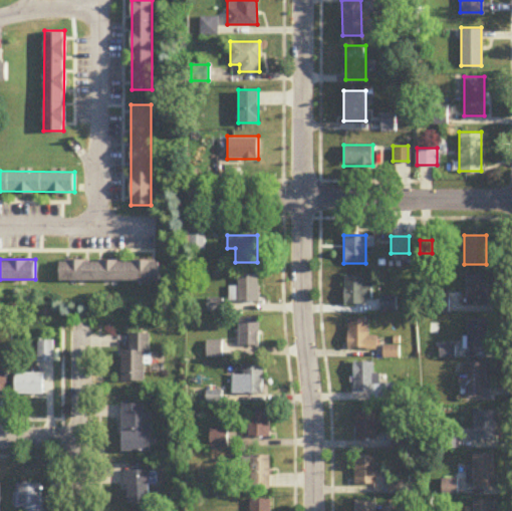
[(159,280),(159,260),(59,260),(59,280),(159,280)]
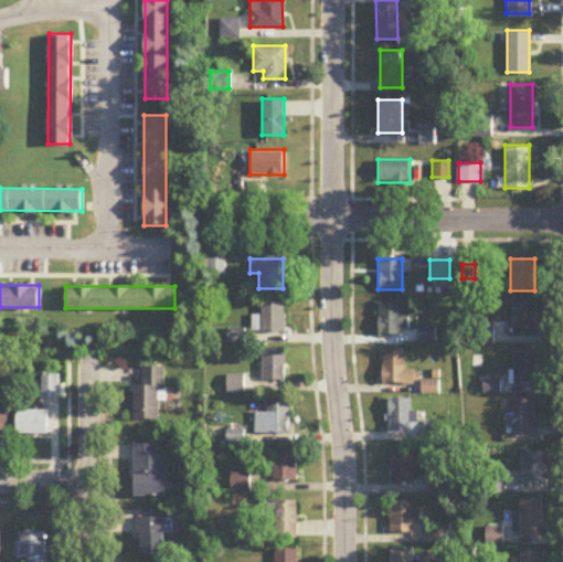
[(284,300),(261,300),(261,331),(284,331),(284,300)]
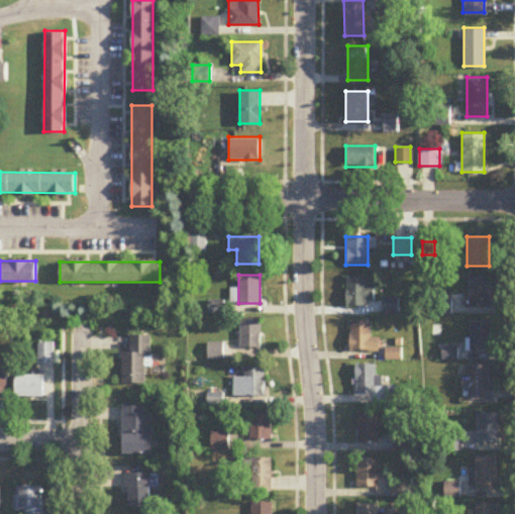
[(345,305),(373,305),(373,287),(368,287),(368,277),(345,277),(345,305)]
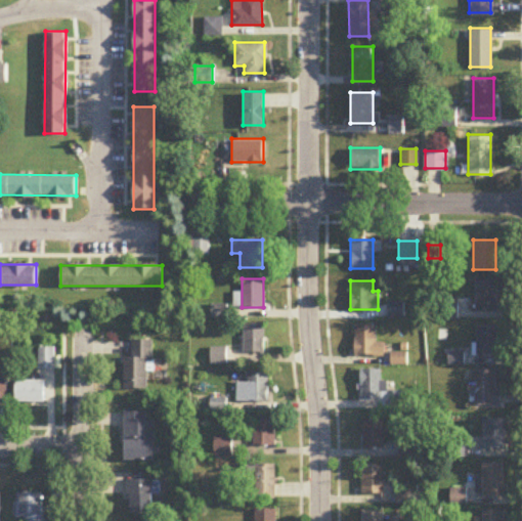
[(475,309),(495,309),(495,280),(475,280),(475,309)]
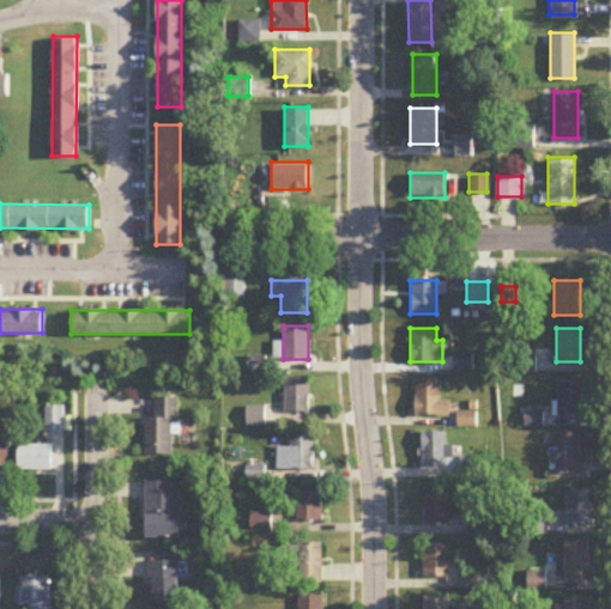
[(452,371),(471,371),(471,353),(452,353),(452,371)]
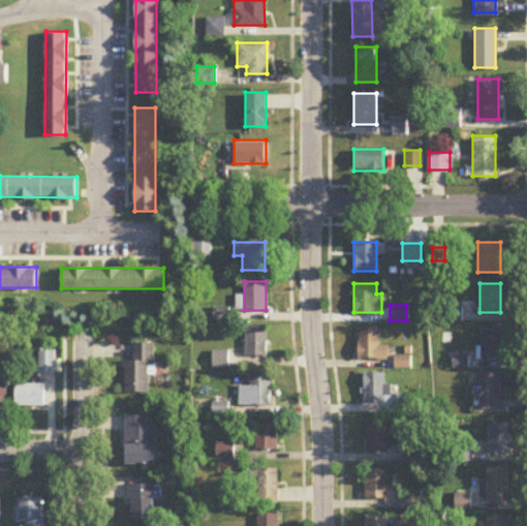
[(245,354),(267,354),(267,326),(245,326),(245,354)]
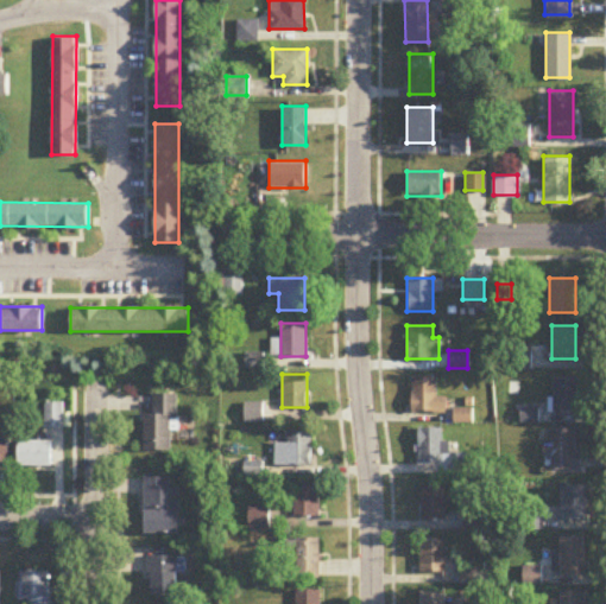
[(411,413),(446,413),(446,396),(435,396),(435,376),(411,376),(411,413)]
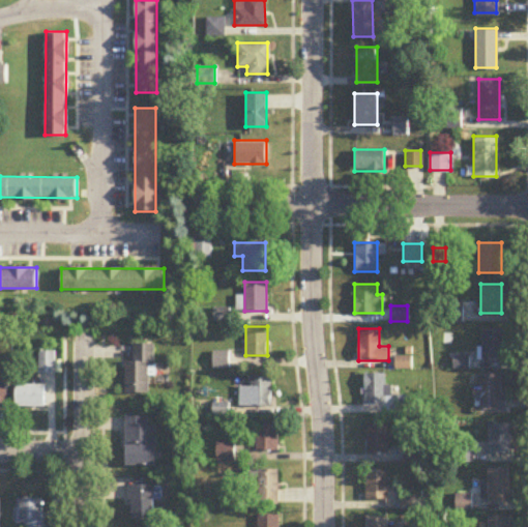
[(502,359),(502,328),(480,328),(480,359),(502,359)]
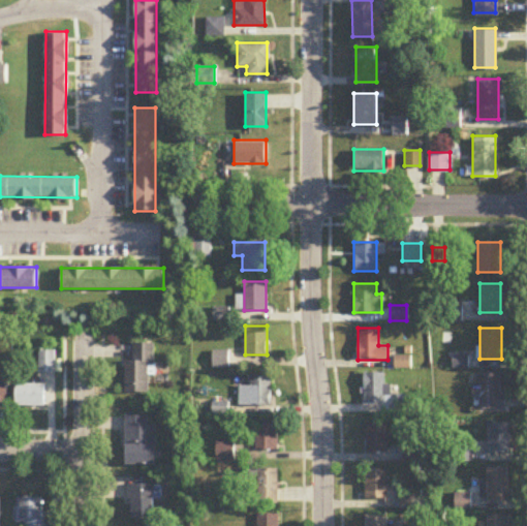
[(124,360),(124,392),(151,392),(151,342),(132,342),(132,360),(124,360)]
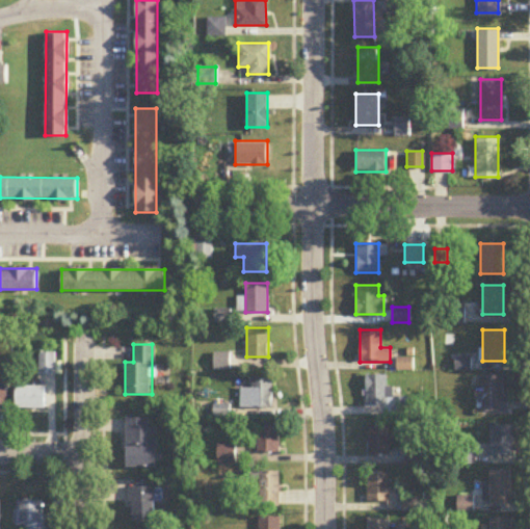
[(366,404),(390,404),(390,386),(387,386),(387,374),(366,374),(366,404)]
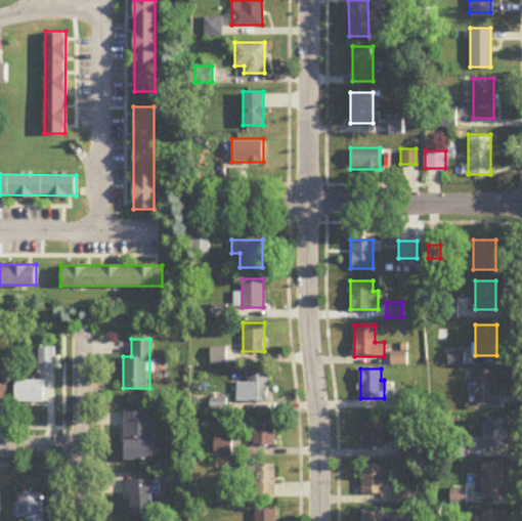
[(473,393),(473,404),(498,404),(498,370),(472,370),(472,393),(473,393)]
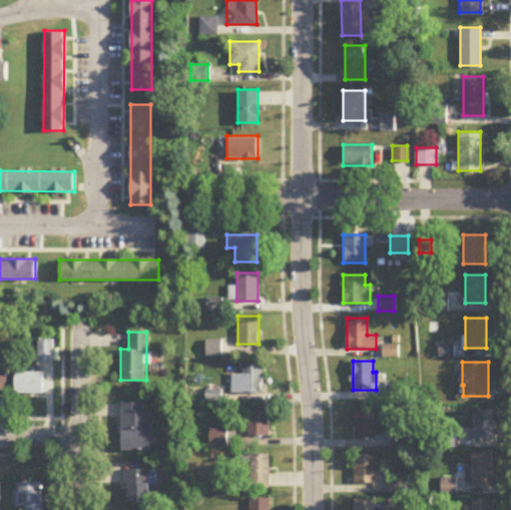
[(263,393),(263,364),(240,364),(240,393),(263,393)]
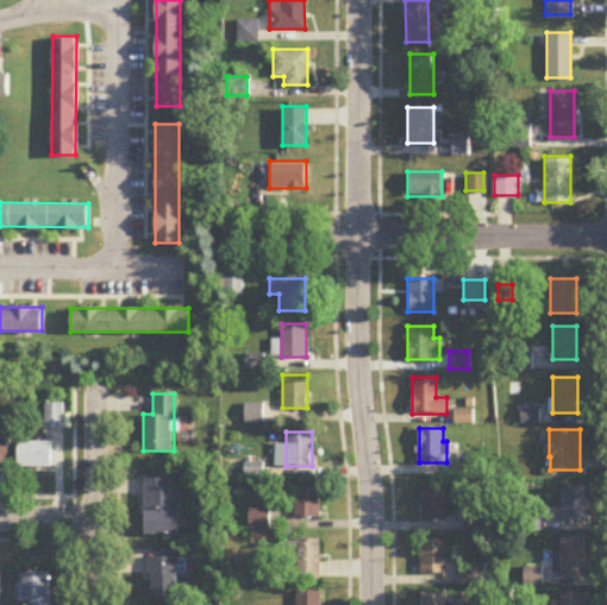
[(17,440),(17,466),(51,466),(51,440),(17,440)]
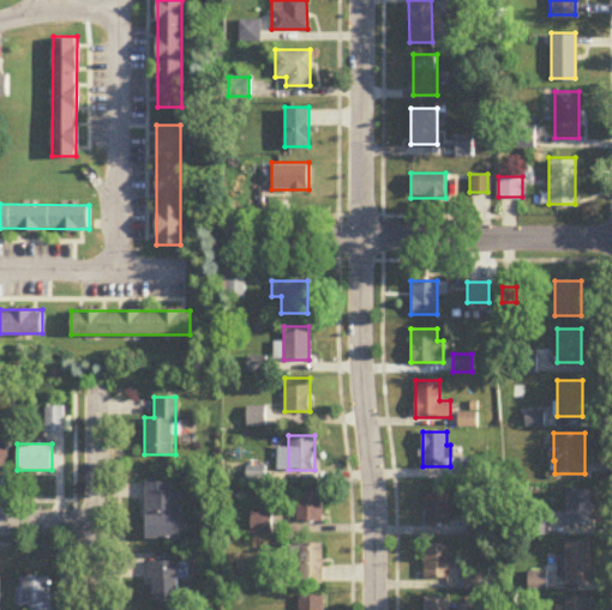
[(180,490),(171,490),(171,479),(145,479),(144,537),(180,538),(180,490)]
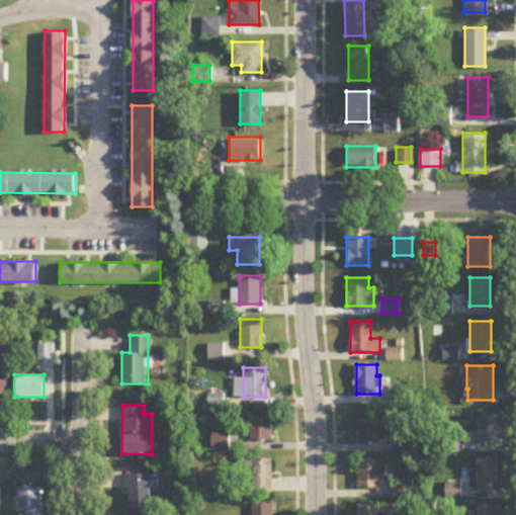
[(271,439),(271,410),(250,410),(250,439),(271,439)]
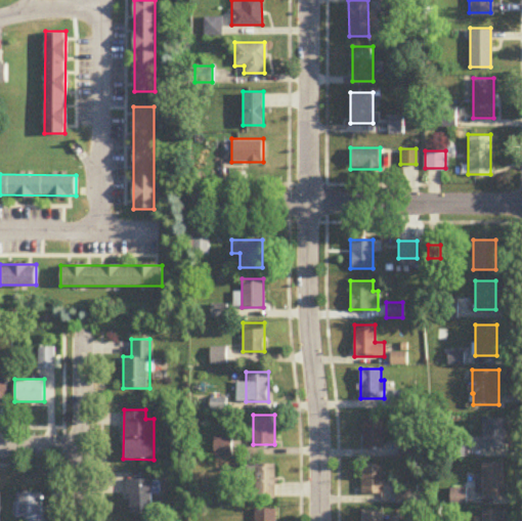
[(362,446),(383,446),(383,418),(362,418),(362,446)]
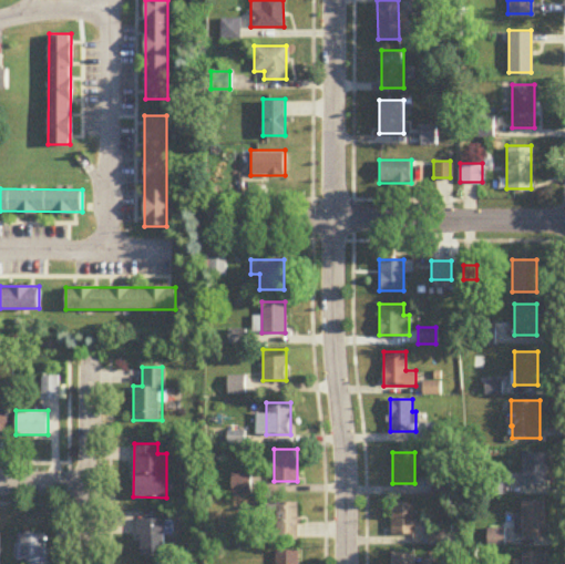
[(546,452),(521,452),(521,485),(546,485),(546,452)]
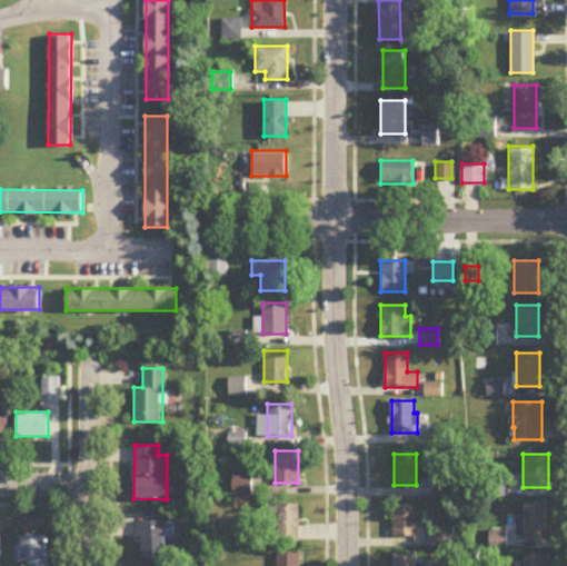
[(521,538),(546,538),(546,503),(521,503),(521,538)]
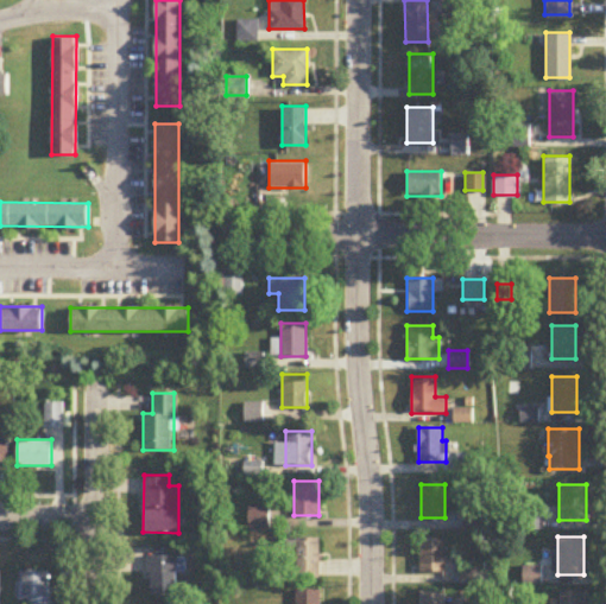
[(320,538),(296,538),(296,577),(320,577),(320,538)]
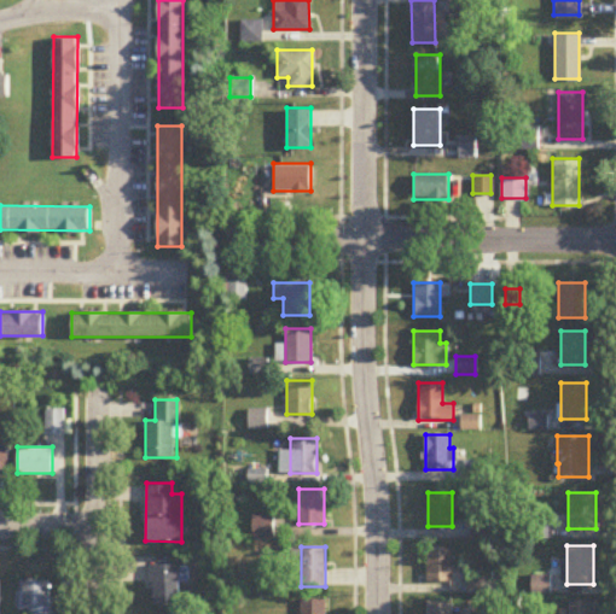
[(451,547),(426,547),(426,580),(451,580),(451,547)]
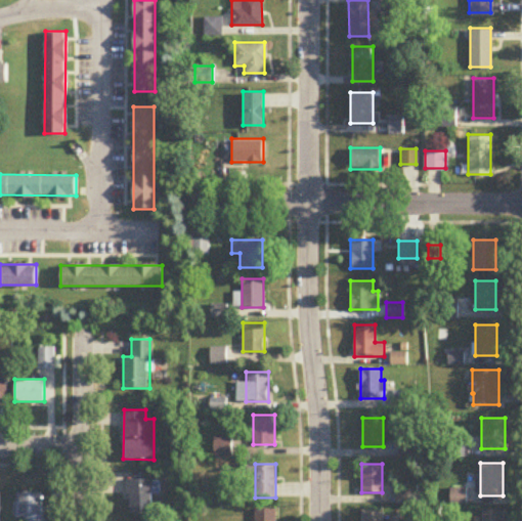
[(126,478),(126,513),(154,512),(153,478),(126,478)]
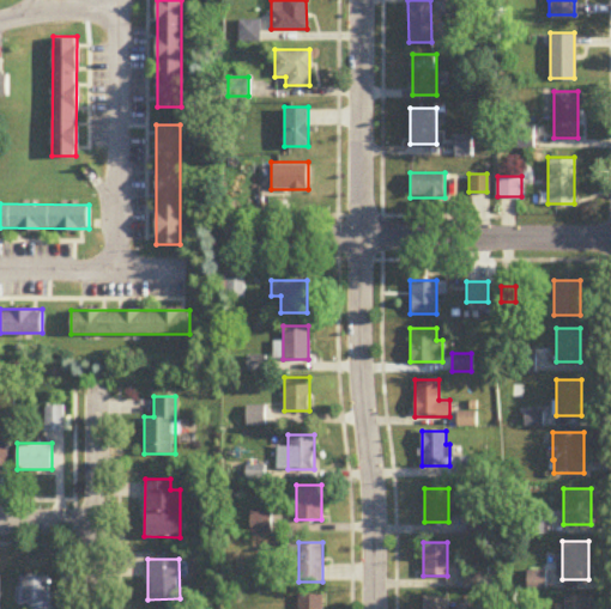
[(49,608),(50,576),(16,576),(16,603),(28,603),(28,608),(49,608)]
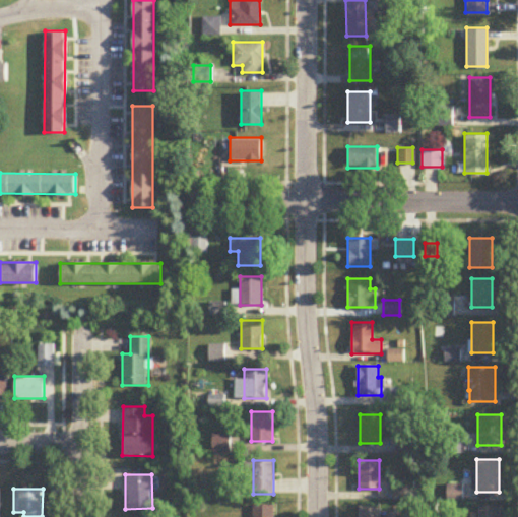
[(273,516),(273,504),(252,504),(252,516),(273,516)]
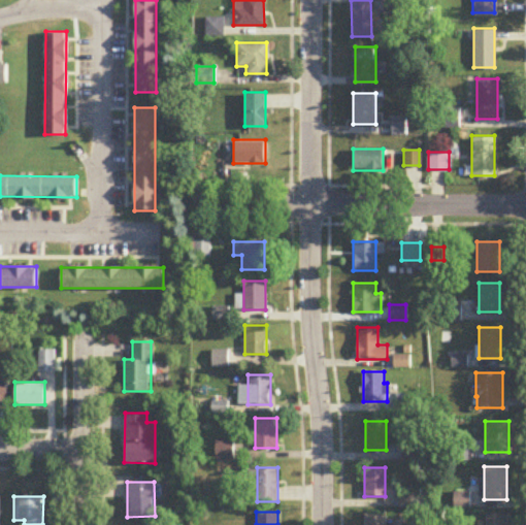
[(485,524),(506,524),(507,513),(486,513),(485,524)]
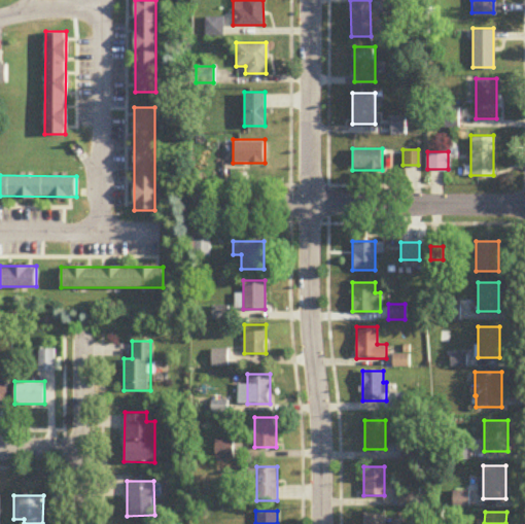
[(363,523),(384,523),(385,513),(363,513),(363,523)]
